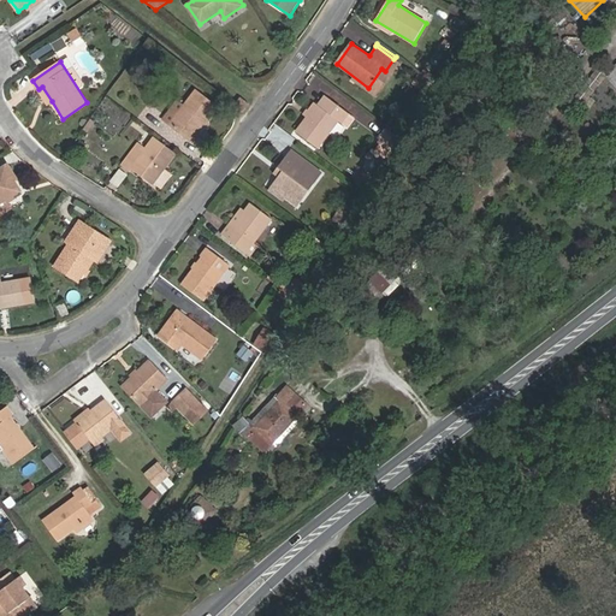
[(432,84),(432,83),(420,75),(414,84),(426,93),(432,84)]
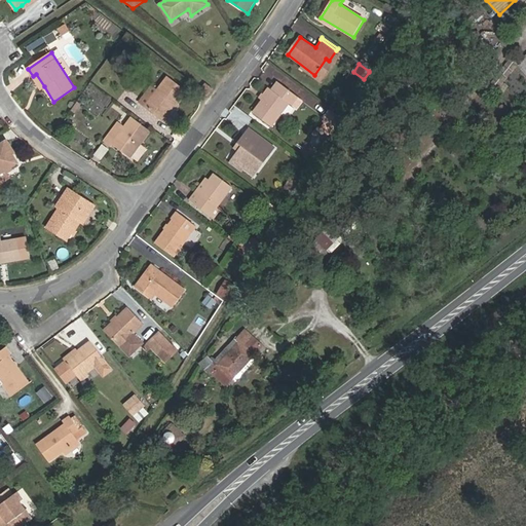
[(146,106),(164,120),(186,91),(167,78),(146,106)]
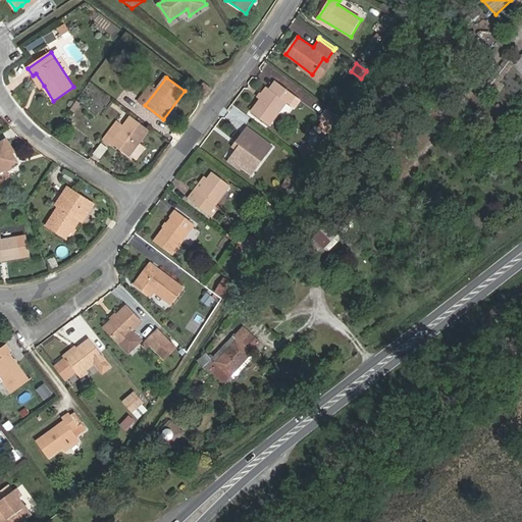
[(359,84),(358,84),(354,81),(347,92),(352,96),(359,84)]
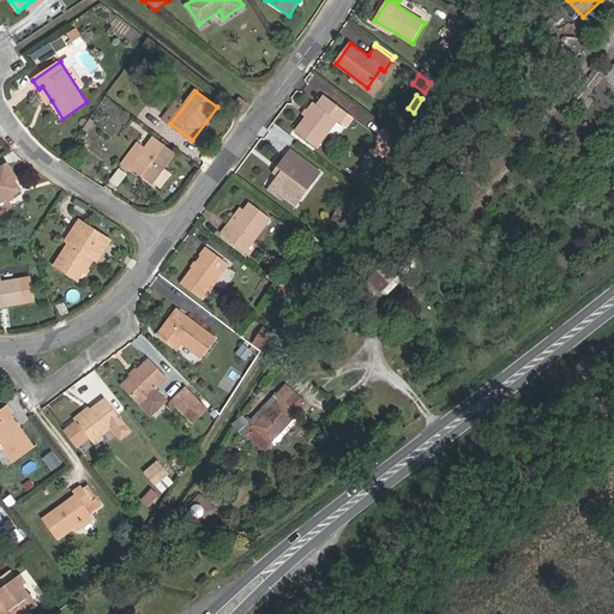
[(234,106),(242,112),(250,103),(241,97),(234,106)]
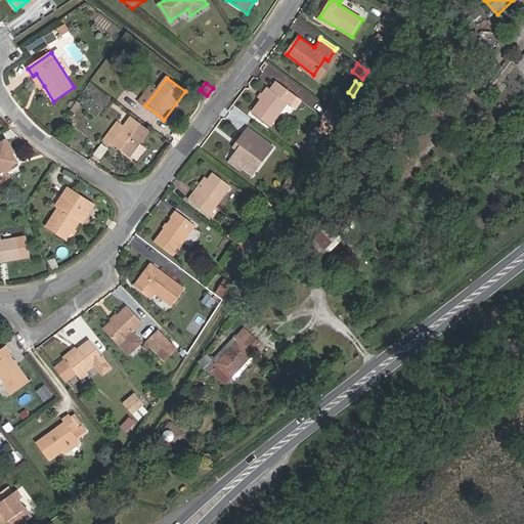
[(270,126),(288,102),(292,105),(297,97),(279,83),(273,92),(270,90),(253,113),(270,126)]
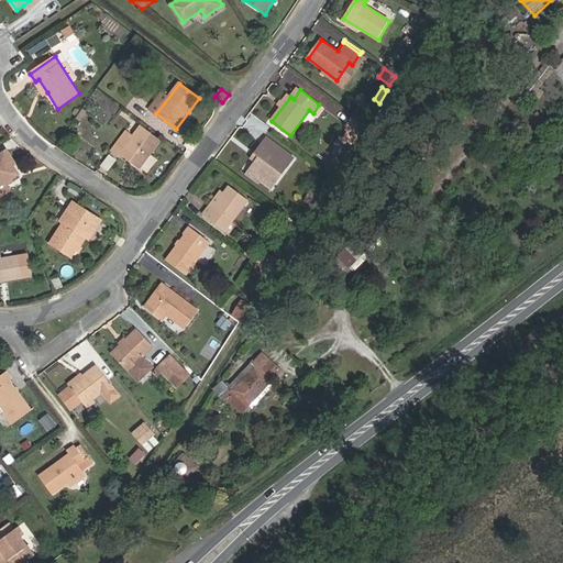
[(128,131),(112,151),(120,157),(122,154),(141,168),(161,142),(141,127),(133,135),(128,131)]
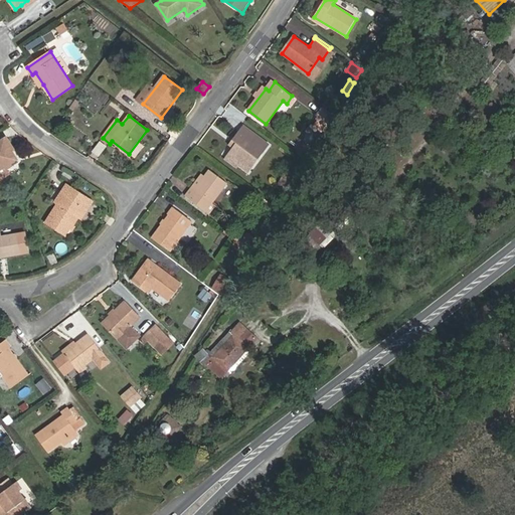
[(236,144),(233,149),(229,155),(250,171),(266,152),(252,142),(256,136),(243,126),(232,141),(236,144)]
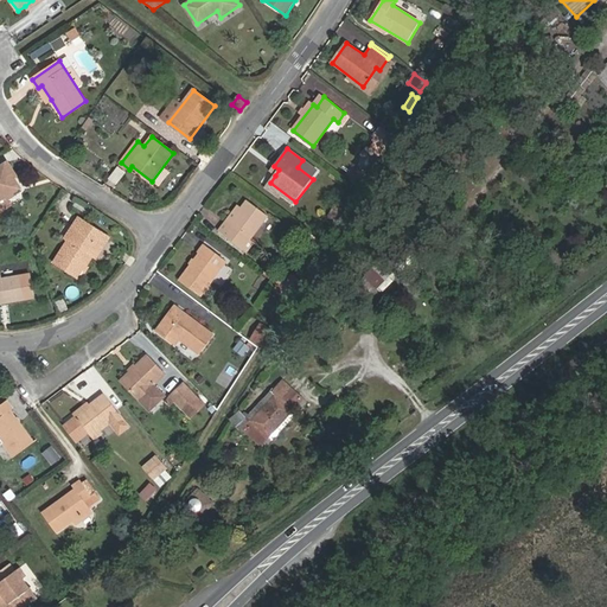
[(6,163),(0,166),(0,200),(21,187),(6,163)]
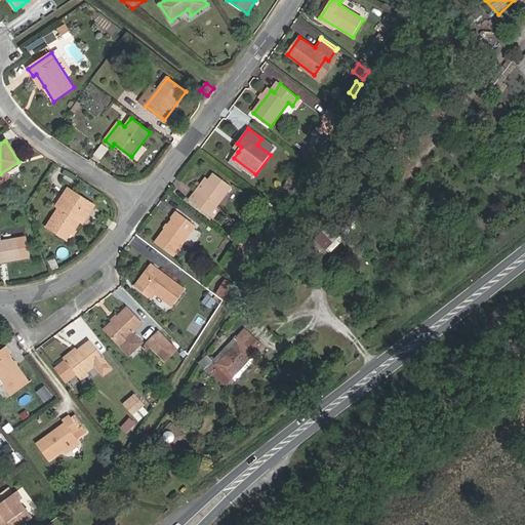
[(133,156),(139,160),(148,148),(143,144),(133,156)]
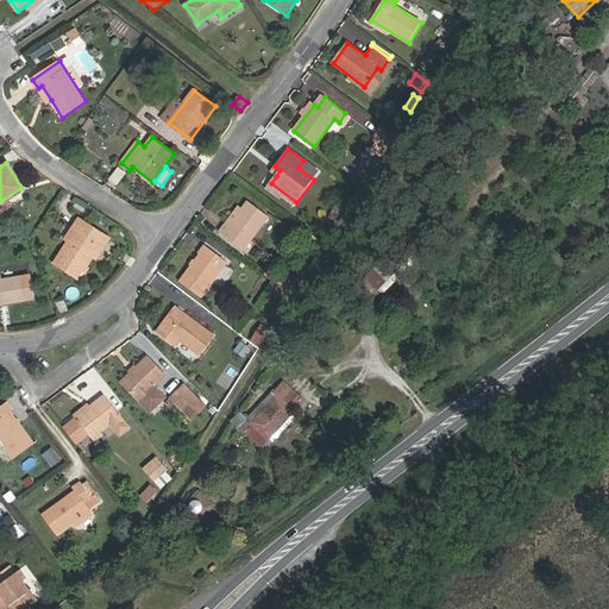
[(249,201),(231,224),(228,221),(219,232),(245,251),(270,218),(249,201)]
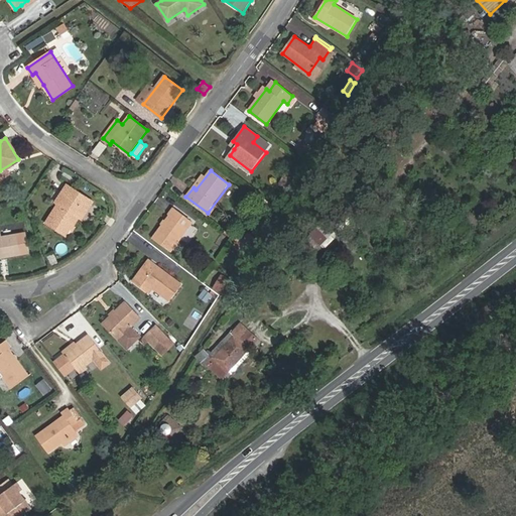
[(65,197),(46,224),(67,236),(78,218),(84,209),(88,211),(93,203),(67,185),(61,195),(65,197)]
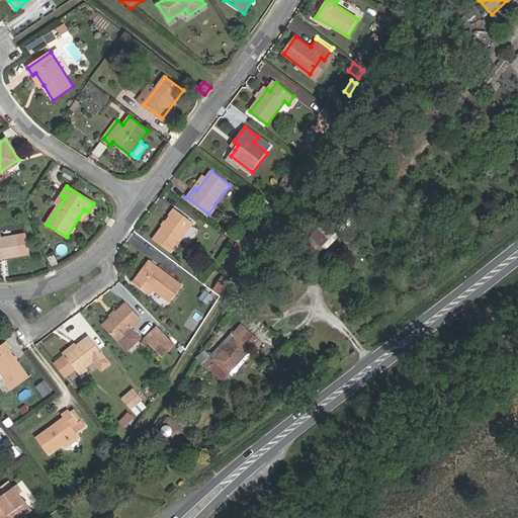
[(171,253),(194,224),(176,209),(153,240),(171,253)]
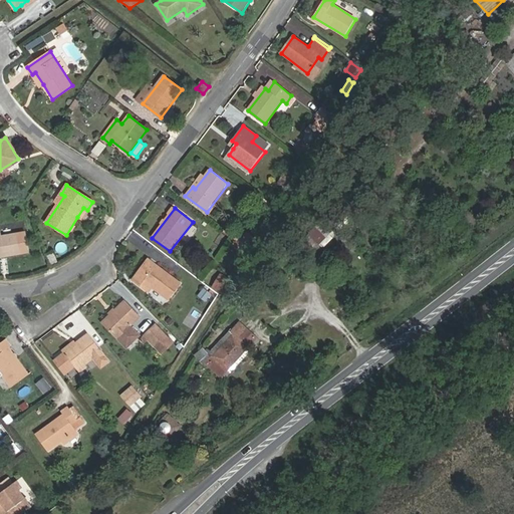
[(324,219),(310,232),(321,243),(334,230),(324,219)]
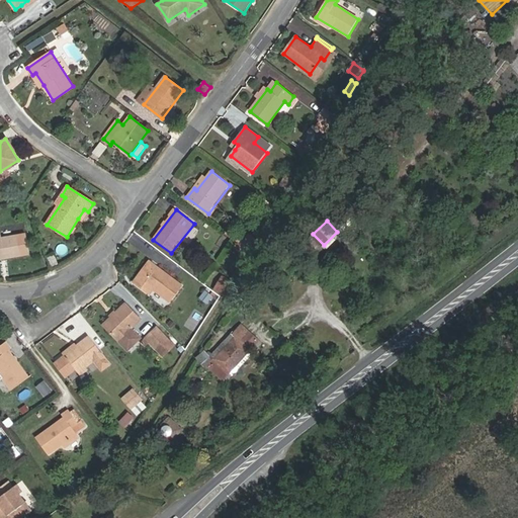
[(241,245),(249,251),(254,242),(256,239),(249,234),(241,245)]
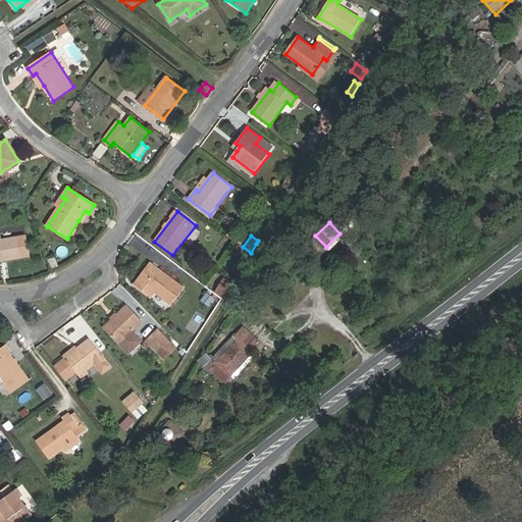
[(0,237),(0,258),(2,258),(2,256),(4,256),(5,261),(30,256),(27,237),(1,242),(0,237)]
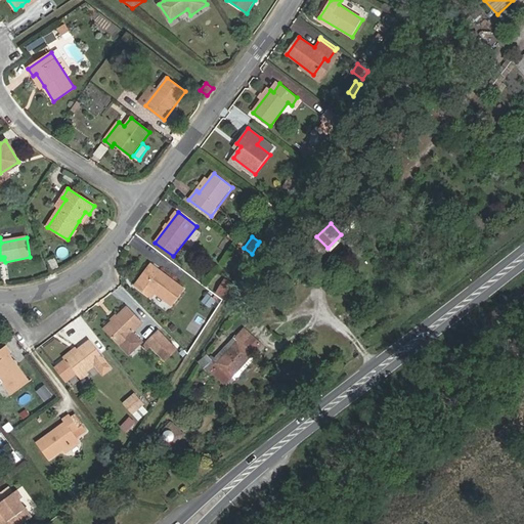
[(135,286),(151,298),(155,293),(172,306),(184,289),(151,264),(135,286)]
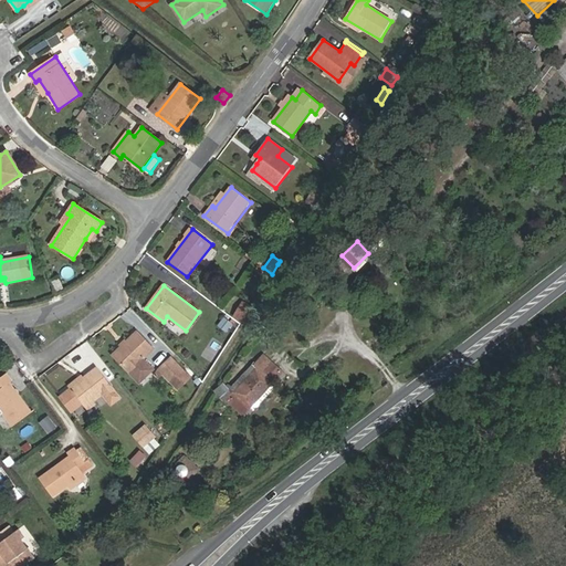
[(138,332),(114,355),(129,371),(136,365),(146,376),(153,369),(143,358),(154,348),(138,332)]
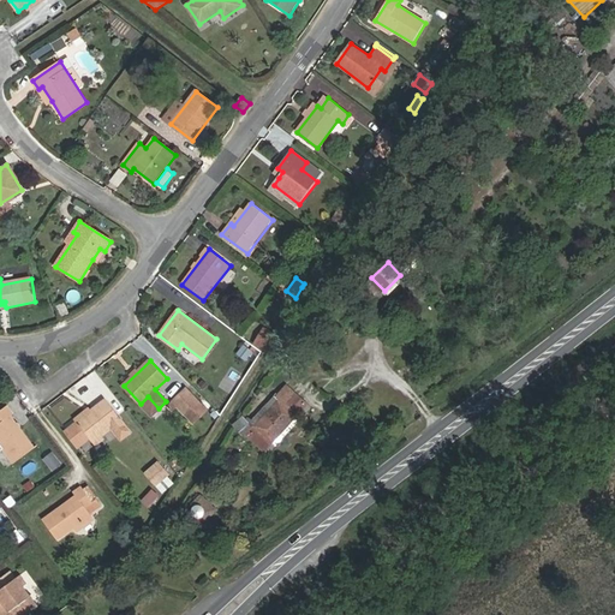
[(280,400),(297,416),(308,404),(287,386),(276,398),(280,400)]
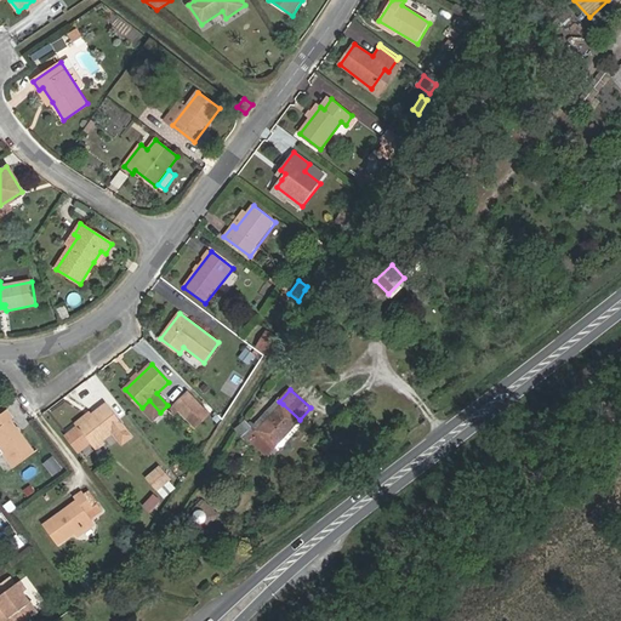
[(176,405),(188,417),(200,405),(188,393),(176,405)]
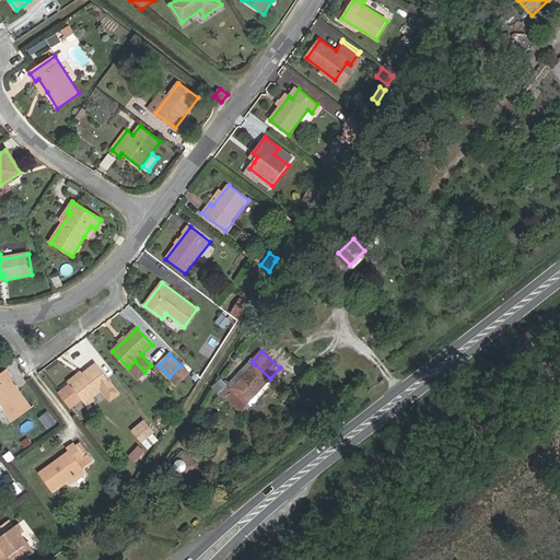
[(128,368),(138,378),(144,372),(135,361),(128,368)]
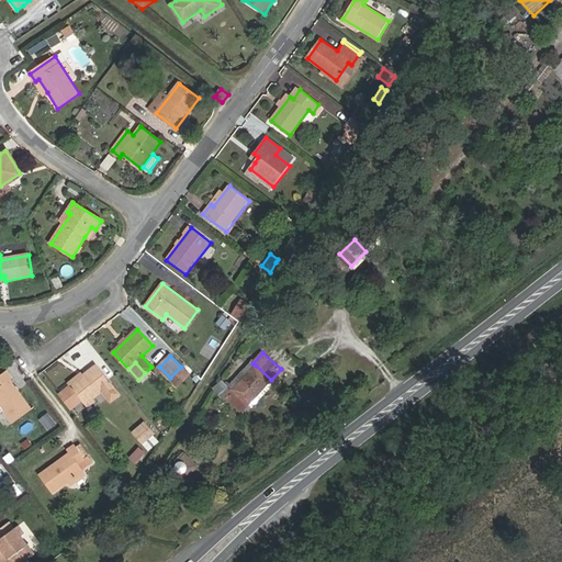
[(243,412),(271,380),(256,366),(226,396),(243,412)]
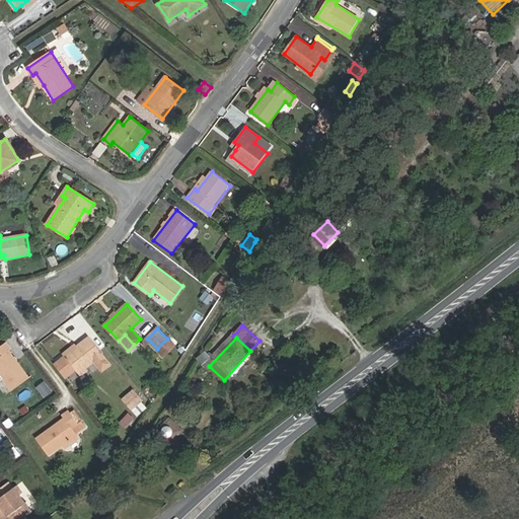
[(90,339),(56,364),(65,376),(75,368),(80,374),(103,356),(90,339)]
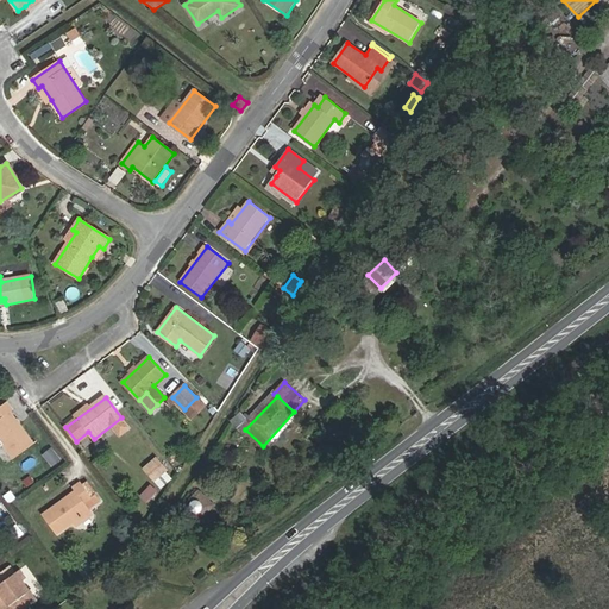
[(196,397),(184,409),(193,419),(206,407),(196,397)]
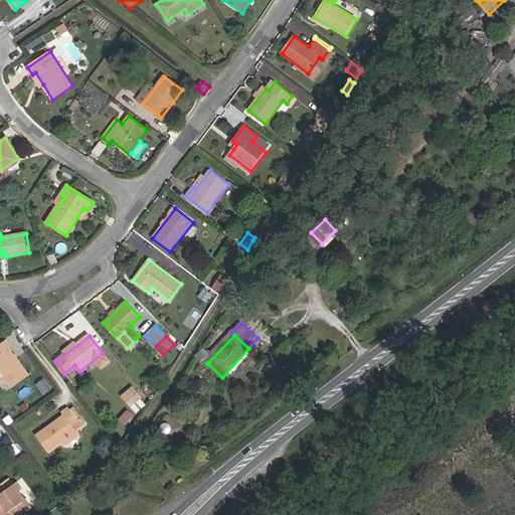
[(0,371),(12,387),(29,375),(8,349),(11,346),(6,340),(0,343),(0,371)]
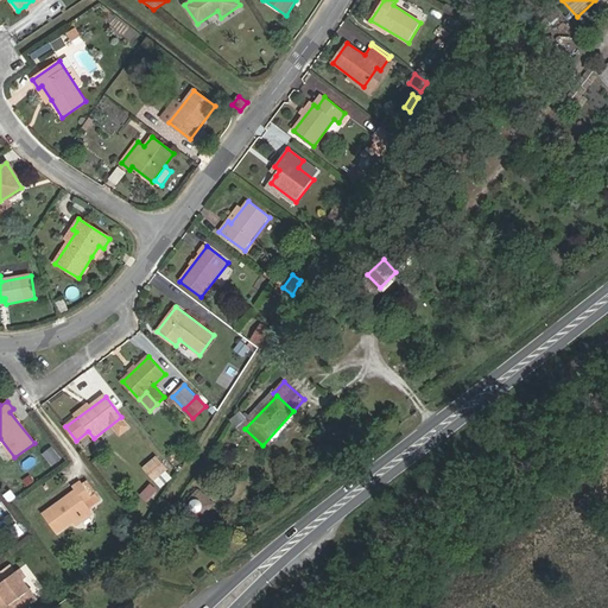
[(240,411),(229,420),(236,429),(247,419),(240,411)]
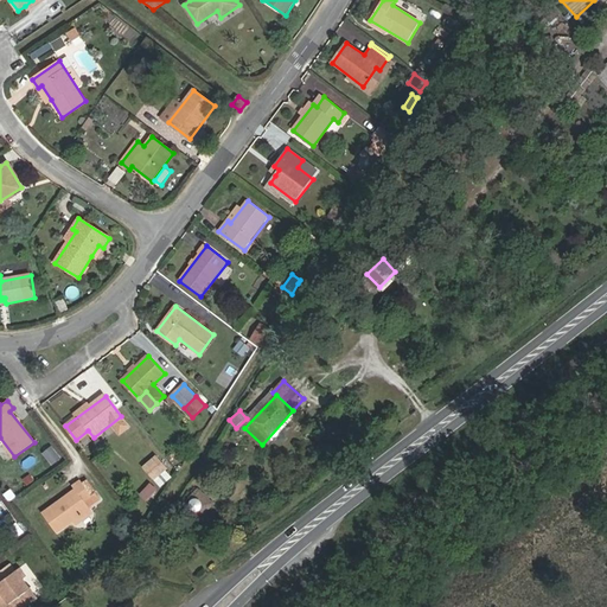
[(152,479),(167,468),(157,457),(142,467),(152,479)]
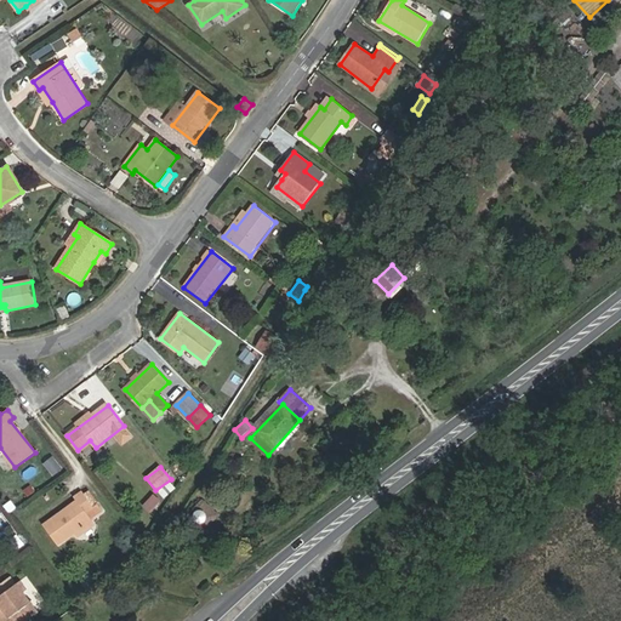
[(170,479),(160,490),(166,496),(177,485),(170,479)]
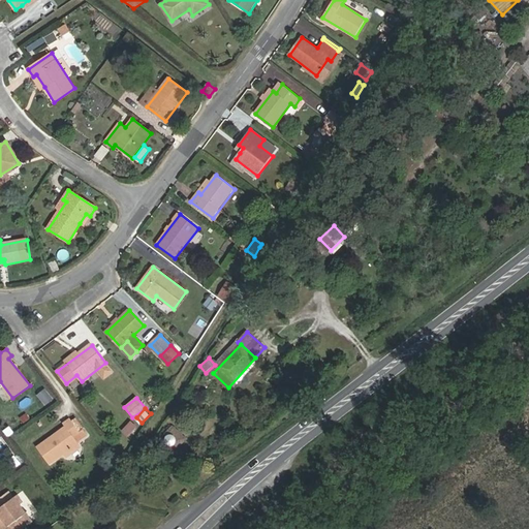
[(65,427),(36,448),(49,465),(78,443),(74,438),(81,433),(70,418),(63,425),(65,427)]
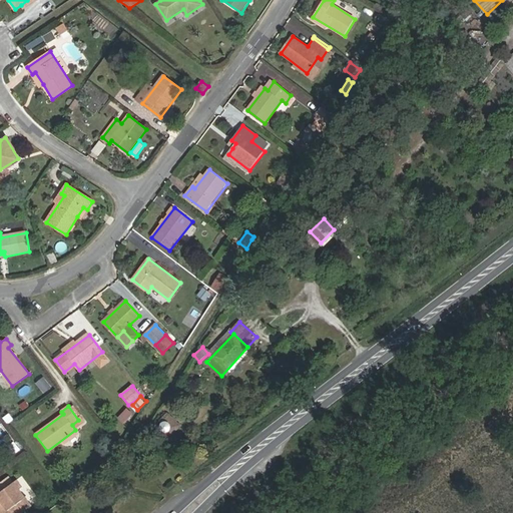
[(127,409),(118,419),(123,422),(131,413),(127,409)]
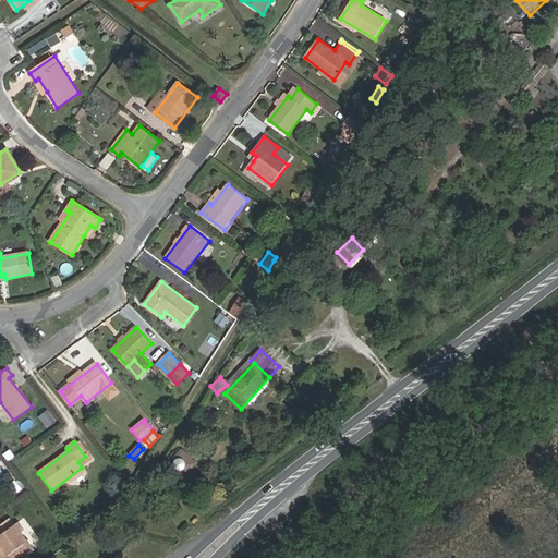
[(184,452),(176,461),(173,466),(177,470),(182,470),(185,465),(190,469),(195,463),(184,452)]
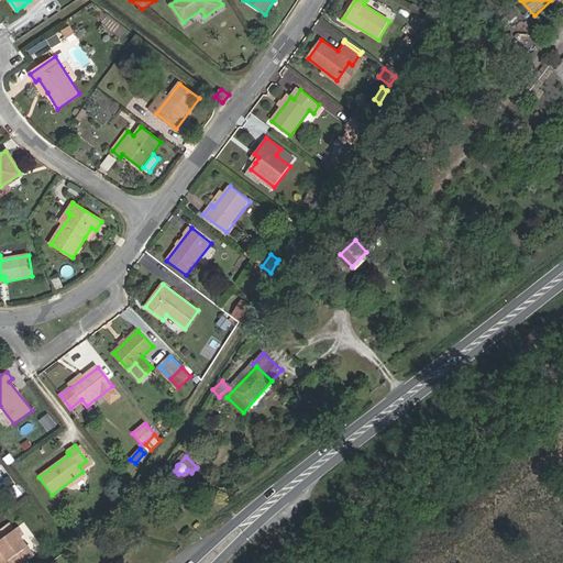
[(10,521),(0,528),(0,544),(3,550),(13,562),(22,562),(35,553),(22,536),(25,532),(20,525),(14,528),(10,521)]
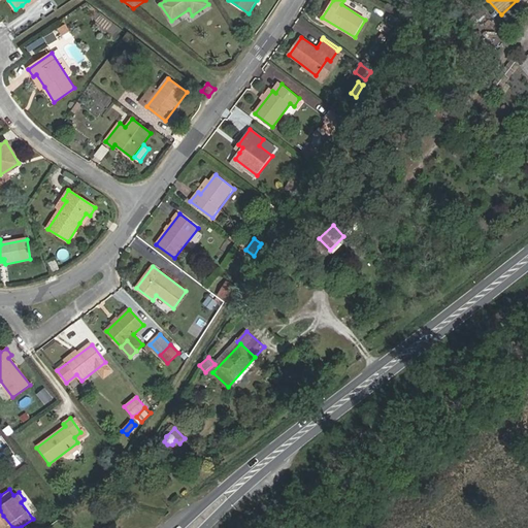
[(0,517),(0,522),(4,527),(12,527),(3,516),(0,517)]
